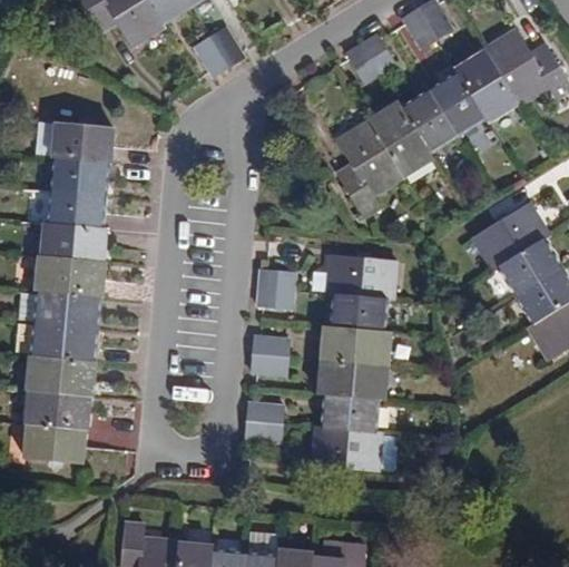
[(160,19),(147,0),(80,0),(94,21),(109,13),(127,44),(162,23),(160,19)]
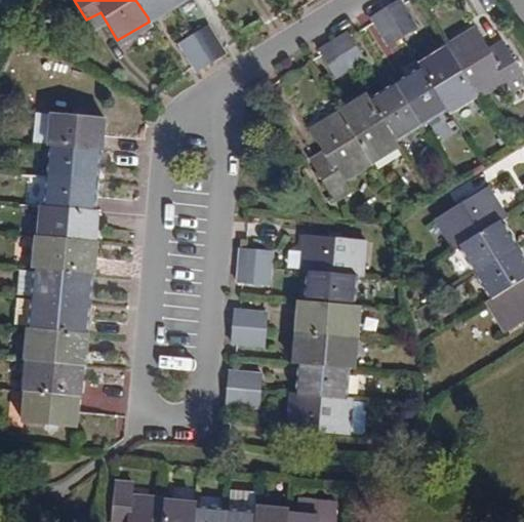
[(173,3),(171,0),(135,0),(148,17),(173,3)]
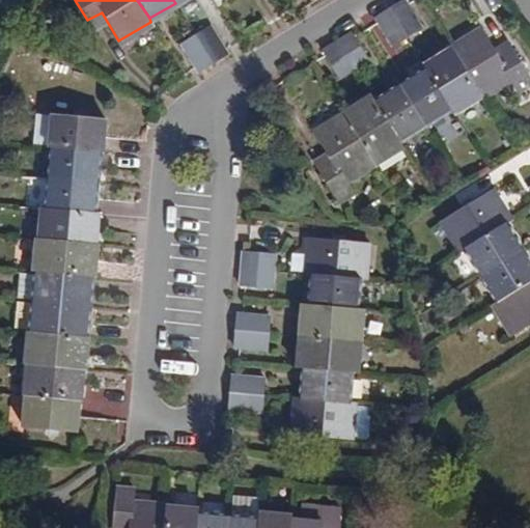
[(398,0),(390,5),(408,34),(423,25),(408,0),(398,0)]
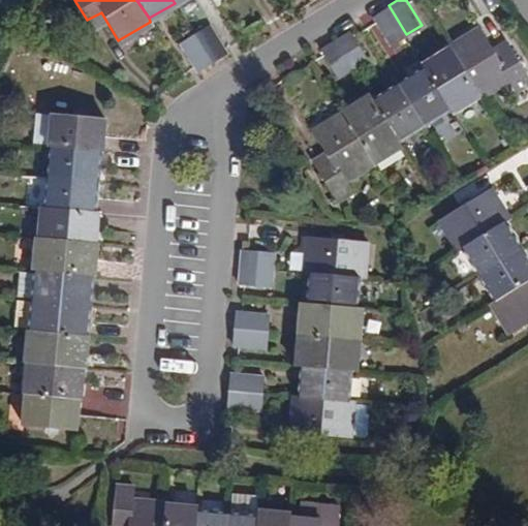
[(392,42),(406,34),(389,5),(375,13),(392,42)]
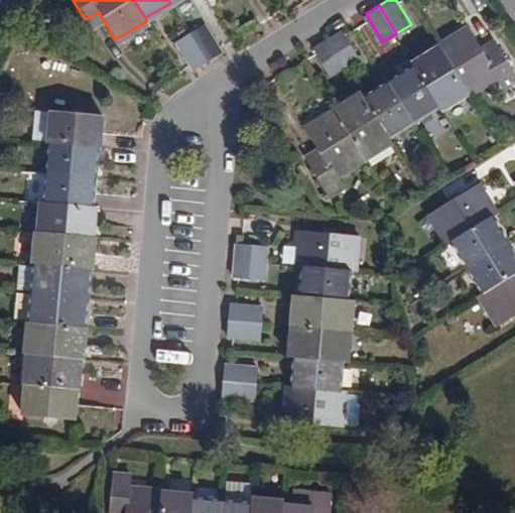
[(203,22),(187,30),(204,58),(219,49),(203,22)]
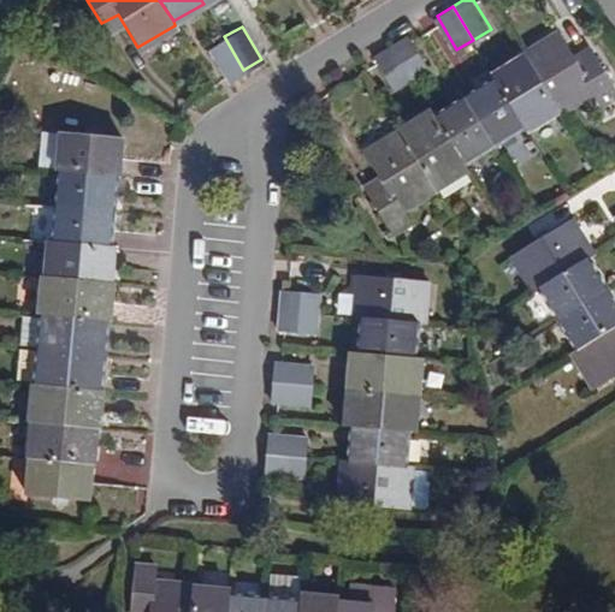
[(524,54),(559,111),(560,113),(593,94),(601,107),(614,97),(614,89),(593,54),(578,64),(557,30),(522,52),(524,54)]
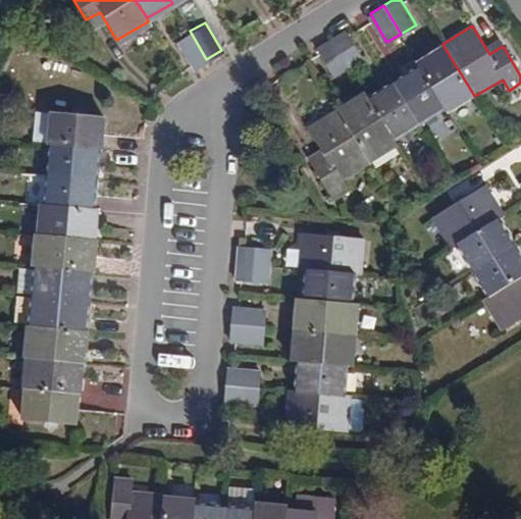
[(347,28),(330,37),(348,65),(364,56),(347,28)]
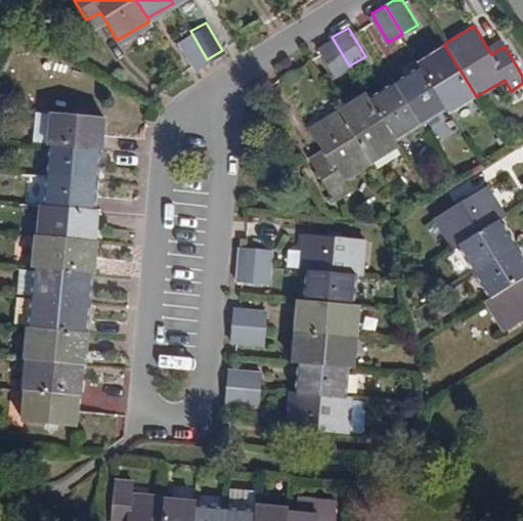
[(207,59),(190,31),(176,40),(192,68),(207,59)]
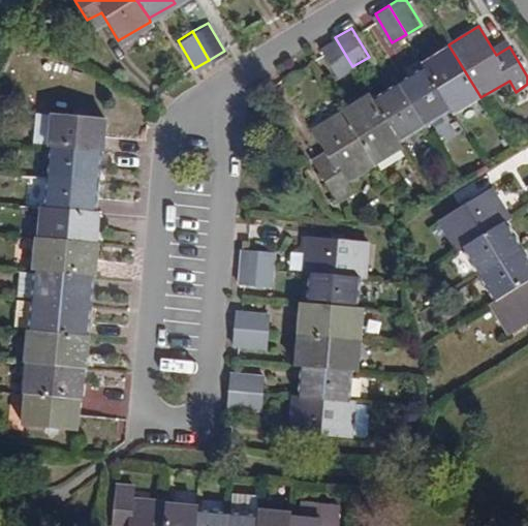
[(352,66),(335,37),(321,47),(338,75),(352,66)]
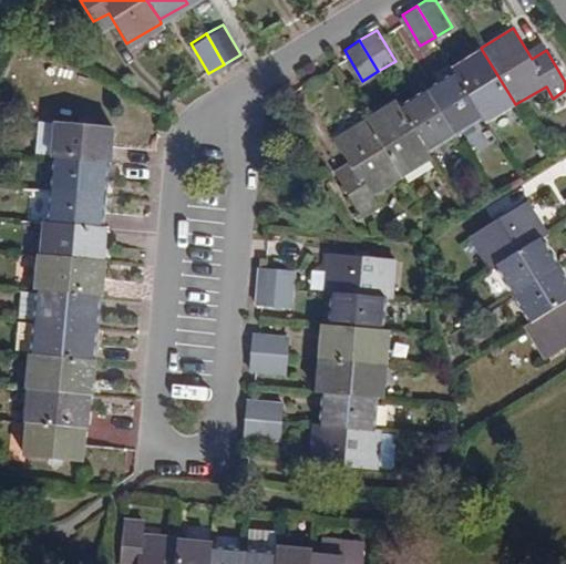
[(455,72),(482,116),(484,120),(514,102),(482,50),(453,68),(455,72)]
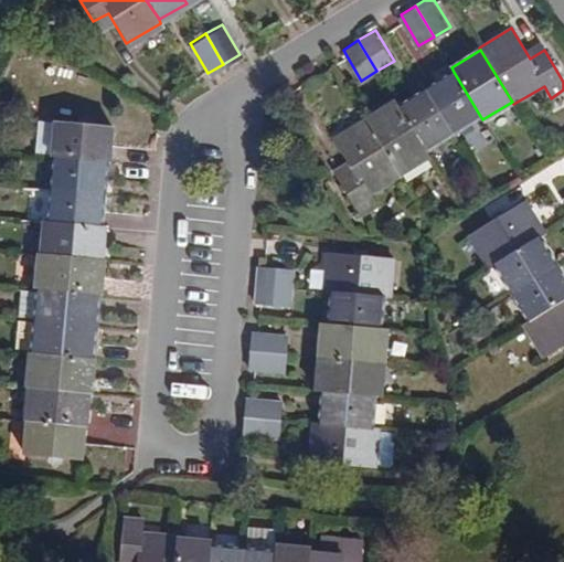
[(425,89),(451,133),(480,116),(454,72),(425,89)]
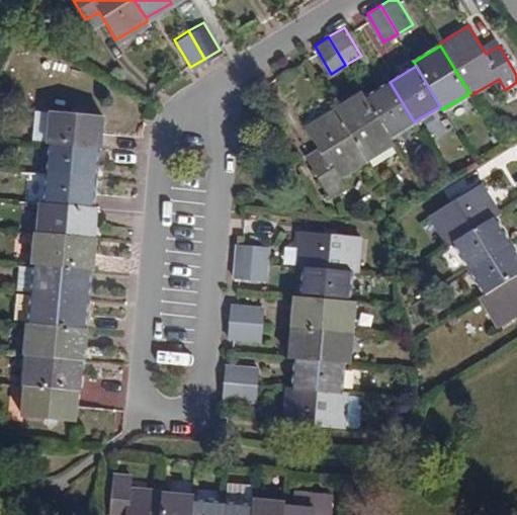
[(364,96),(389,137),(414,121),(390,82),(364,96)]
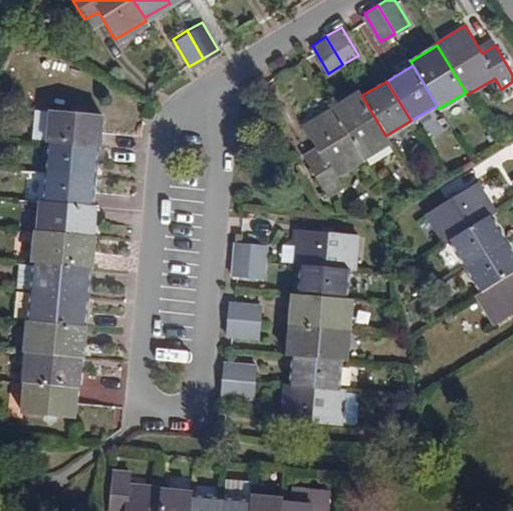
[(357,89),(332,104),(364,158),(390,143),(386,136),(361,95),(357,89)]
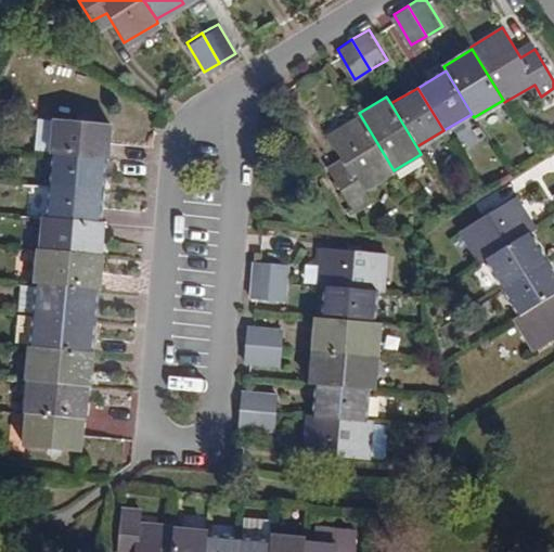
[(51,146),(104,152),(106,152),(110,117),(53,112),(49,145),(51,146)]
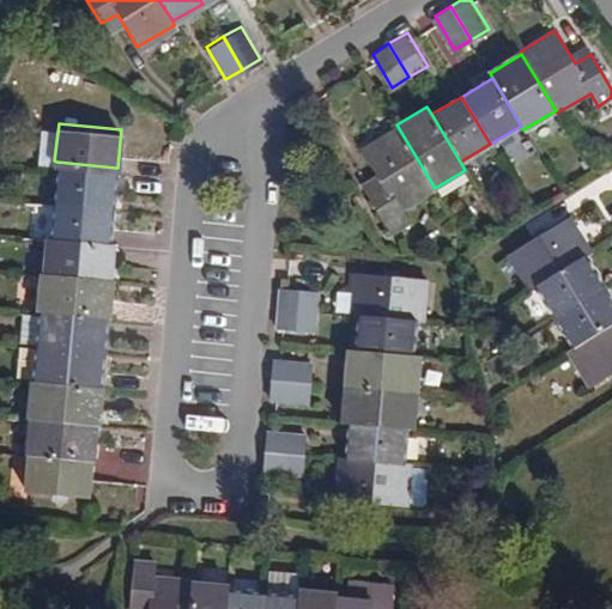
[(403,207),(435,188),(397,125),(363,146),(382,180),(369,188),(393,231),(411,220),(403,207)]
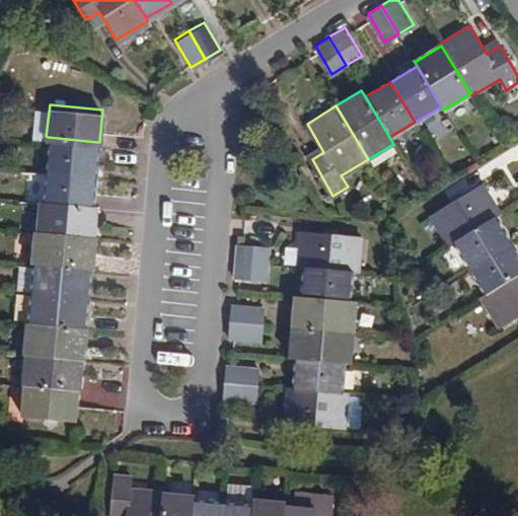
[(97,142),(48,137),(45,165),(95,170),(97,142)]
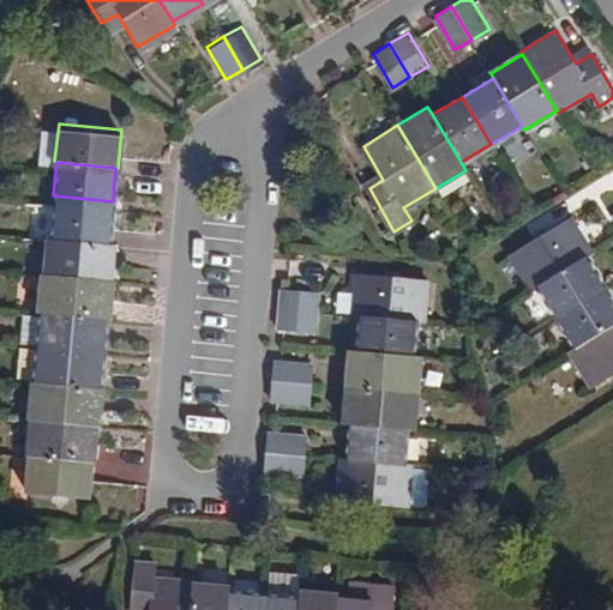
[(53,195),(49,231),(109,239),(113,201),(53,195)]
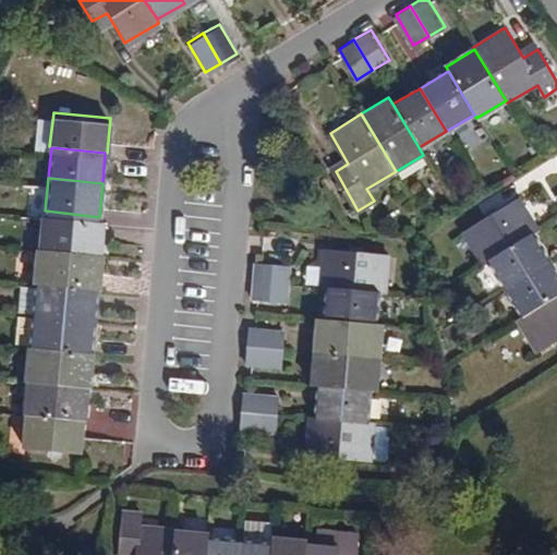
[(481,265),(486,262),(532,233),(539,230),(517,198),(462,232),(481,265)]
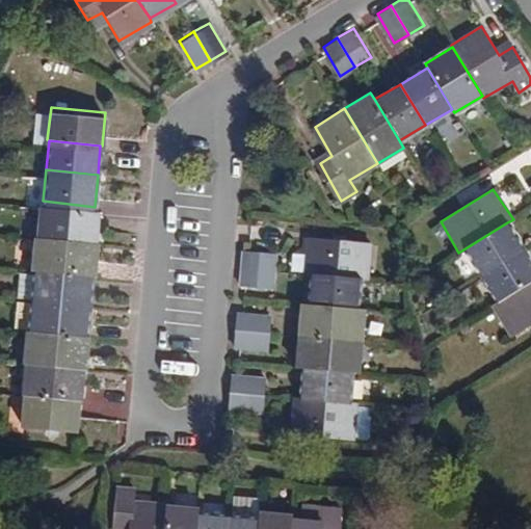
[(35,232),(96,238),(99,207),(95,207),(43,201),(37,201),(35,232)]
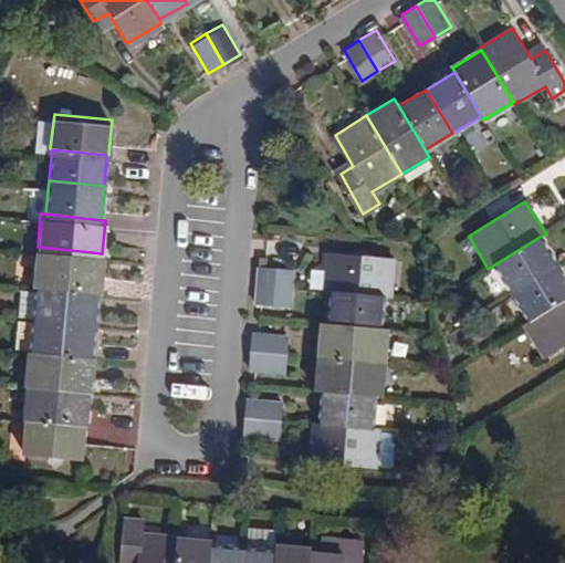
[(511,294),(557,266),(540,237),(493,266),(511,294)]
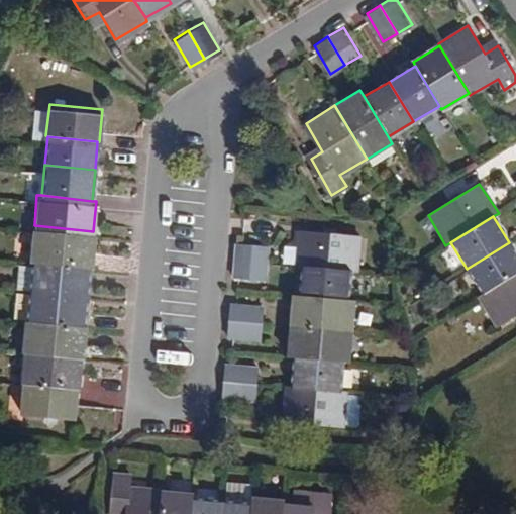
[(93,231),(34,225),(32,225),(29,255),(32,255),(91,263),(93,263),(96,231),(93,231)]
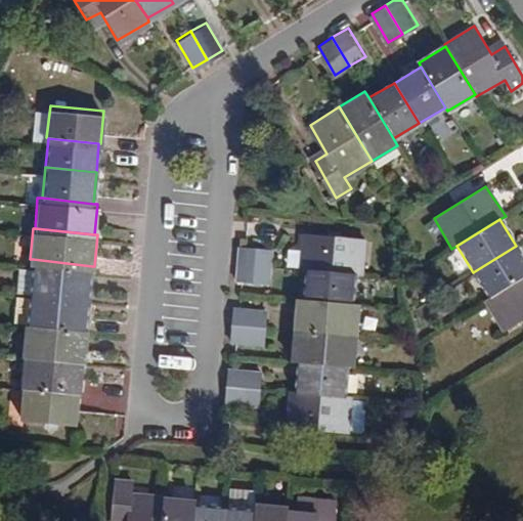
[(298,269),(305,270),(354,275),(361,275),(363,240),(301,233),(298,269)]
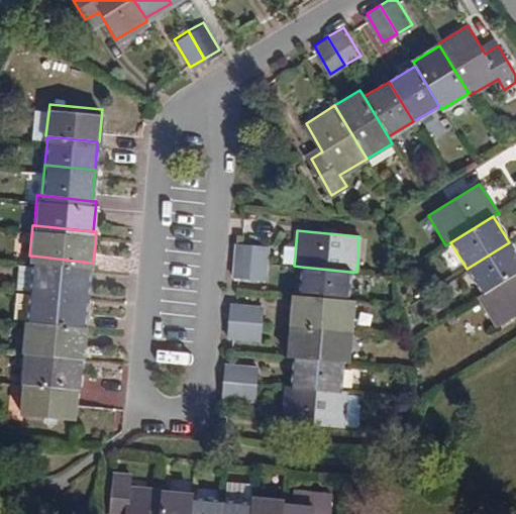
[(235,241),(233,260),(265,263),(267,244),(235,241)]
